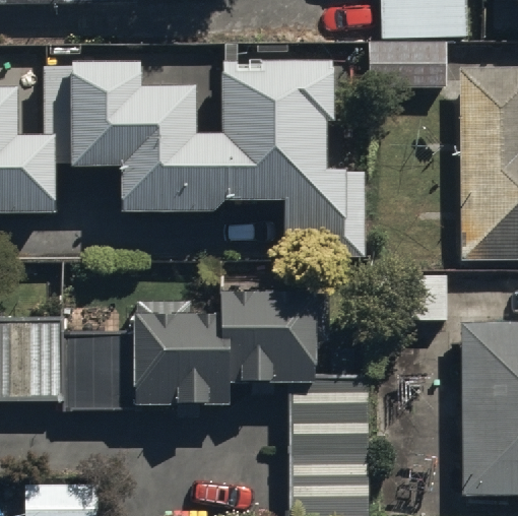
[(463,0),(380,0),(381,38),(464,37),(463,0)]
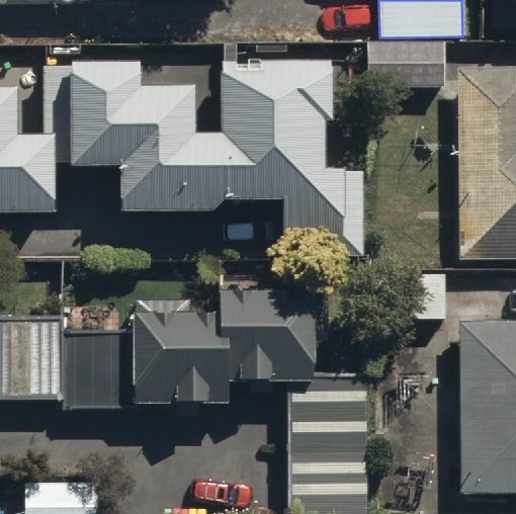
[(444,45),(369,46),(370,93),(445,92),(444,45)]
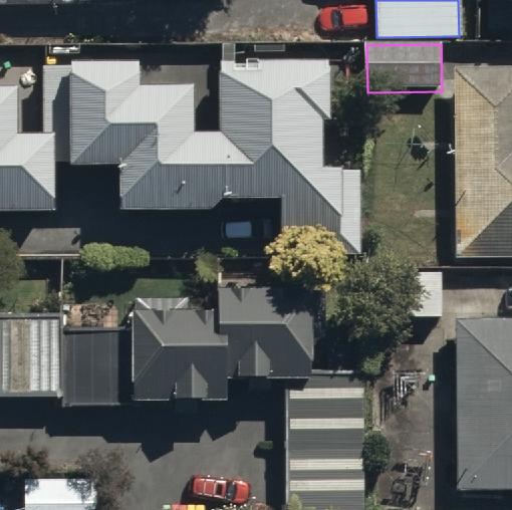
[(0,209),(53,209),(53,165),(121,164),(121,209),(216,207),(216,200),(281,198),(282,258),(364,256),(363,169),(325,169),(324,120),(331,120),(330,61),(217,63),(218,128),(195,128),(194,83),(139,84),(139,58),(45,60),(47,132),(16,132),(15,85),(0,84),(0,209)]
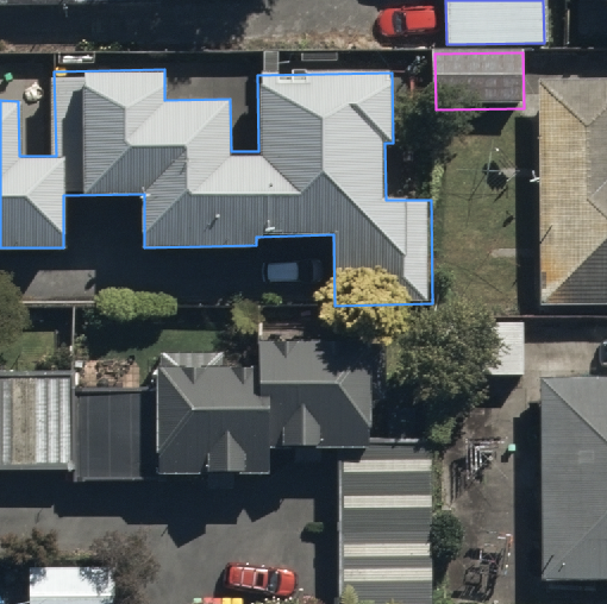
[(606,80),(540,80),(540,301),(606,301),(606,80)]
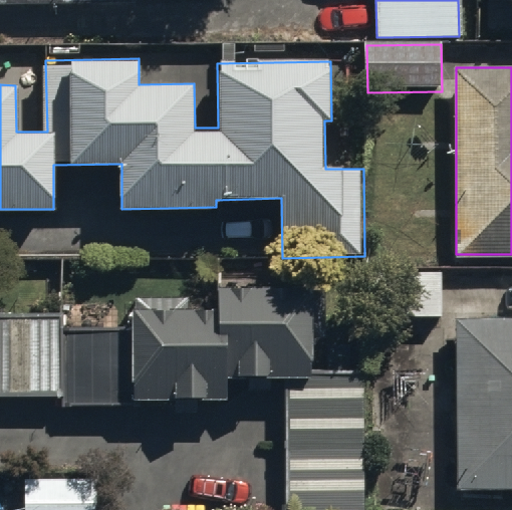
[(226,377),(284,377),(282,509),(361,509),(362,371),(313,370),(314,278),(214,278),(214,303),(131,302),(131,328),(68,327),(68,314),(0,313),(0,396),(62,397),(62,409),(131,410),(131,401),(226,401),(226,377)]
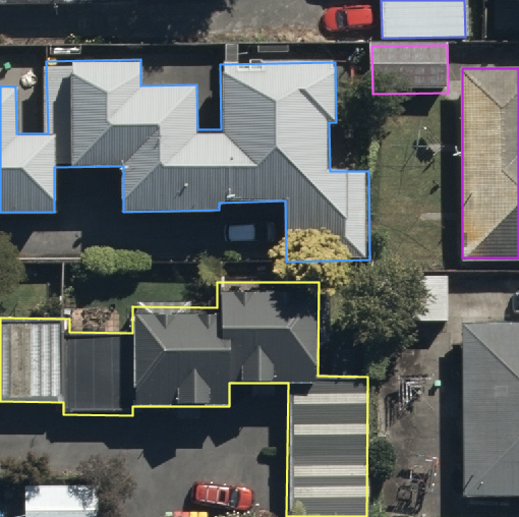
[(518,323),(462,324),(463,494),(518,493),(518,323)]
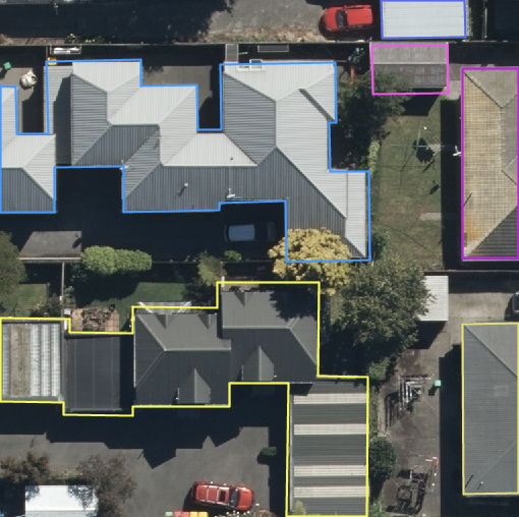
[(87,516),(87,486),(29,487),(29,516),(87,516)]
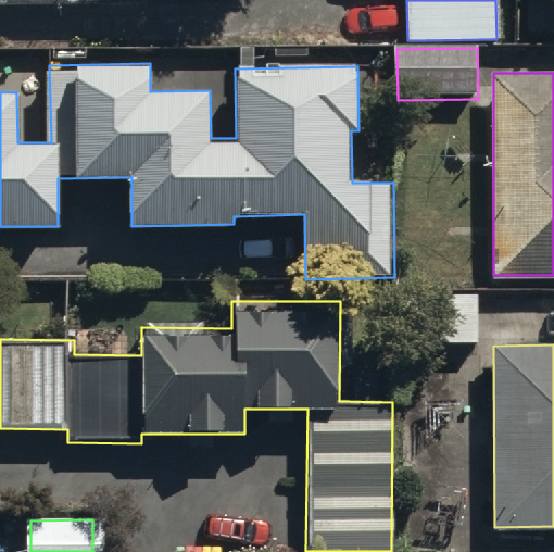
All buildings are outlined.
